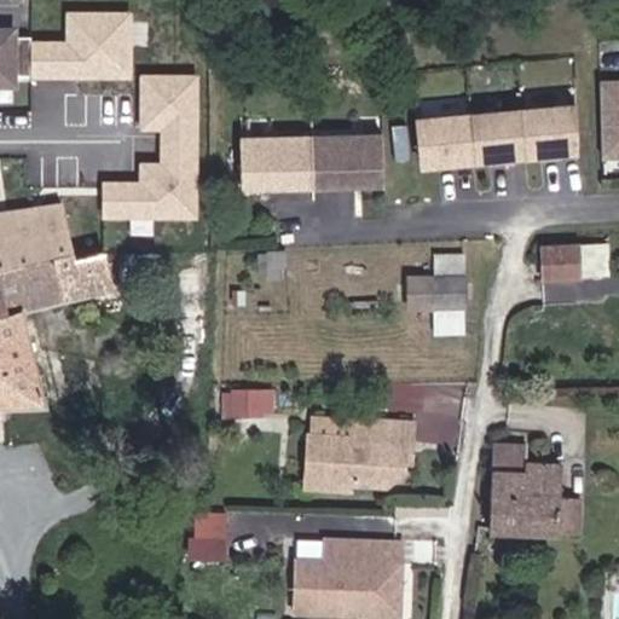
[(33,41),(30,80),(132,80),(134,15),(65,11),(65,42),(33,41)]
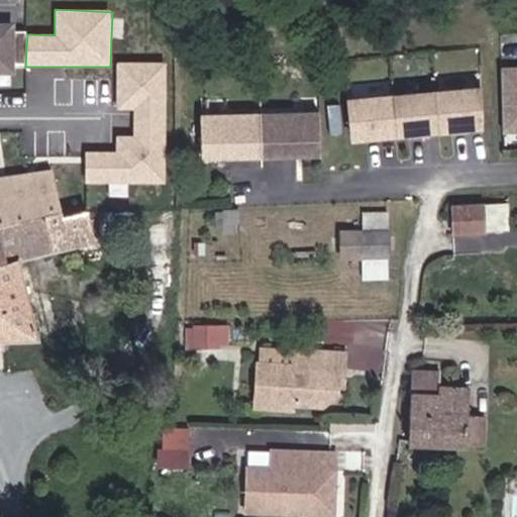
[(25,67),(27,34),(8,33),(8,28),(0,27),(0,72),(7,73),(7,66),(25,67)]
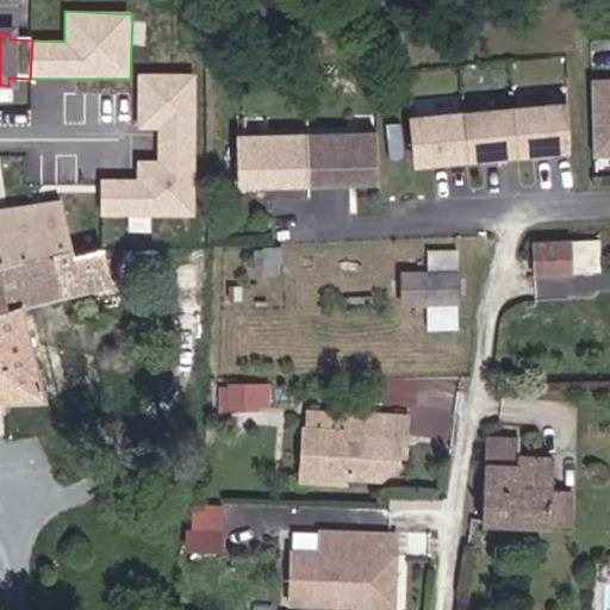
[(198,216),(195,75),(137,75),(137,132),(156,131),(156,159),(137,159),(138,178),(101,179),(103,217),(198,216)]
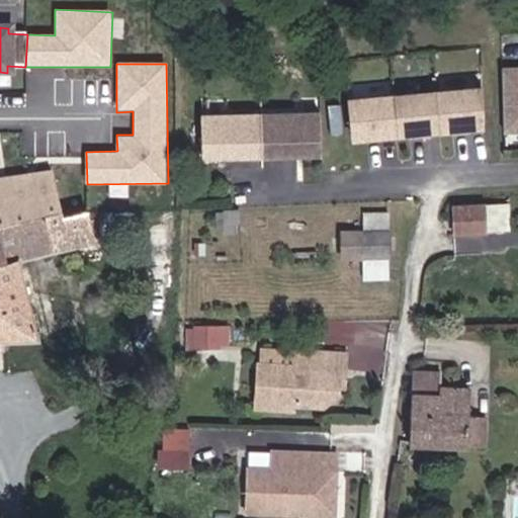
[(517,66),(497,67),(500,136),(517,134),(517,66)]
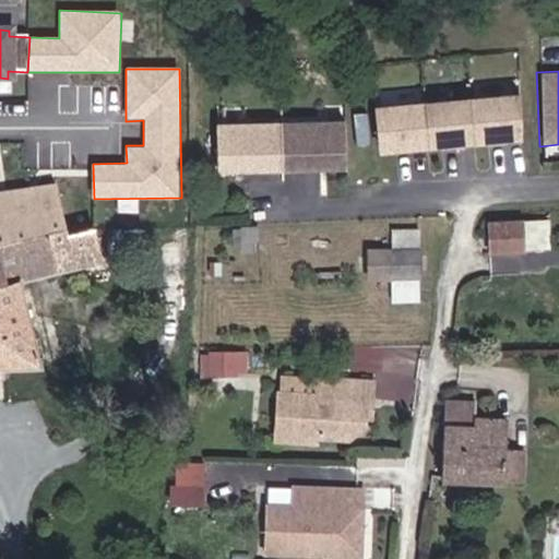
[(519,96),(378,109),(380,150),(521,137),(519,96)]
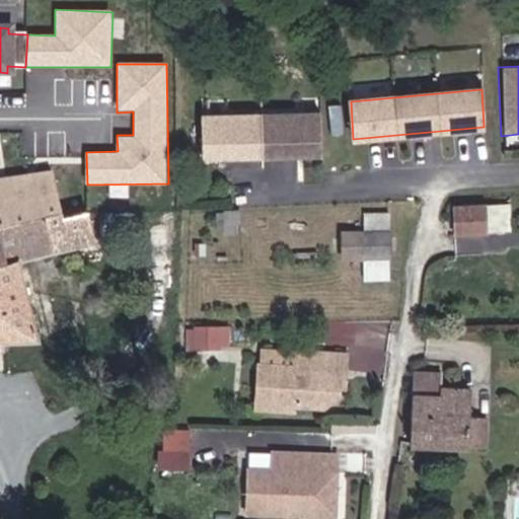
[(322,115),(205,118),(206,160),(322,156),(322,115)]
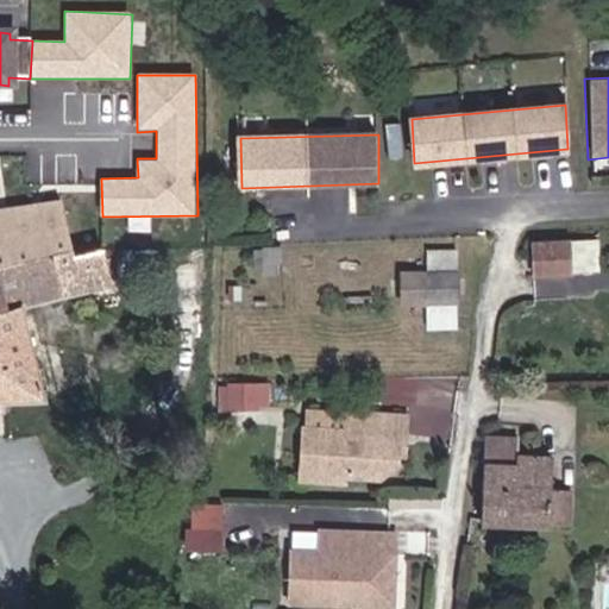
[(0,208),(0,401),(44,400),(22,306),(111,286),(101,249),(74,256),(61,201),(12,207),(0,208)]
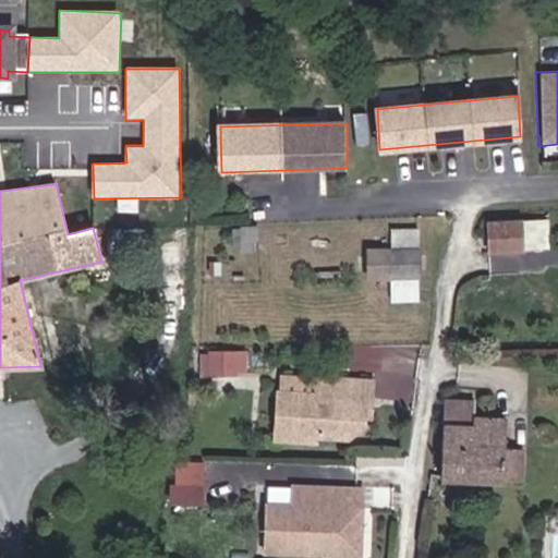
[(522,249),(521,220),(488,222),(490,253),(522,251),(522,249)]
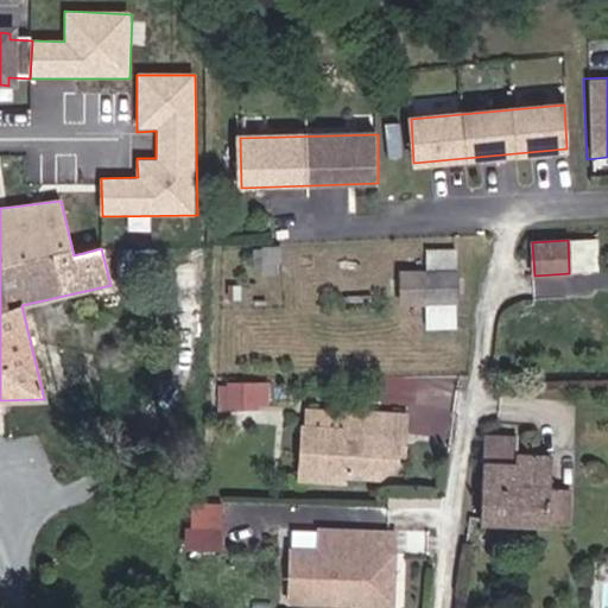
[(594,270),(593,240),(568,240),(569,271),(594,270)]
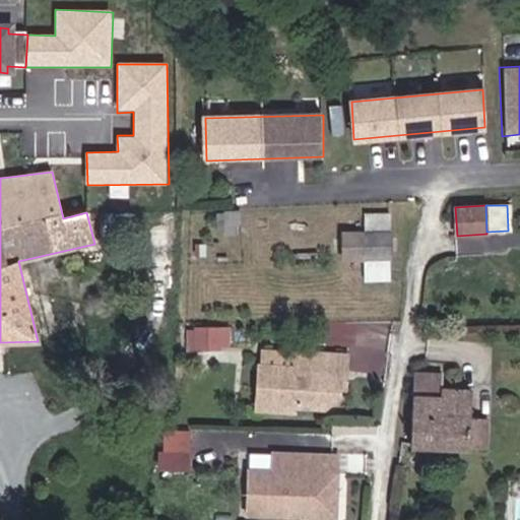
[(241,210),(216,212),(217,228),(241,224),(241,210)]
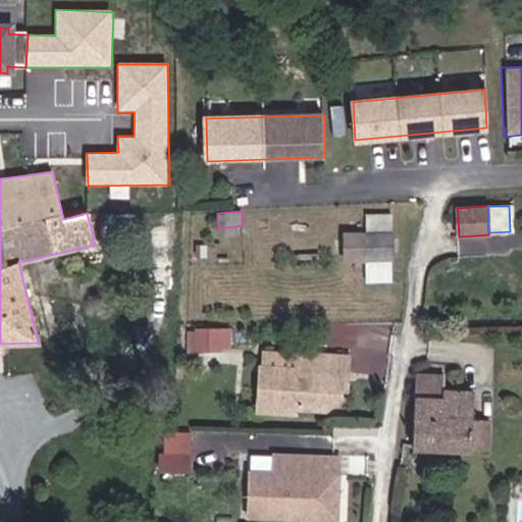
[(366,216),(366,232),(390,232),(390,216),(366,216)]
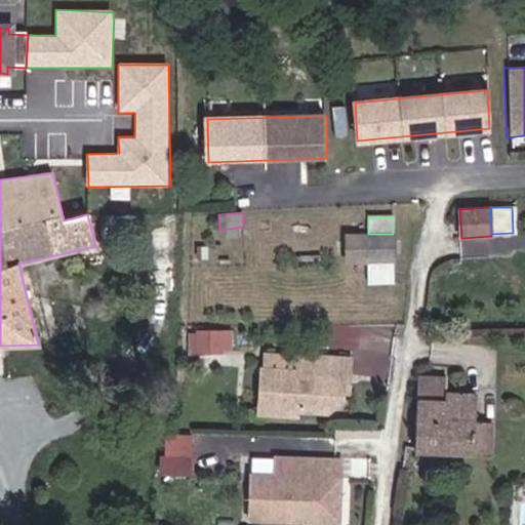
[(368,234),(346,235),(346,263),(368,261),(394,261),(393,234),(368,234)]
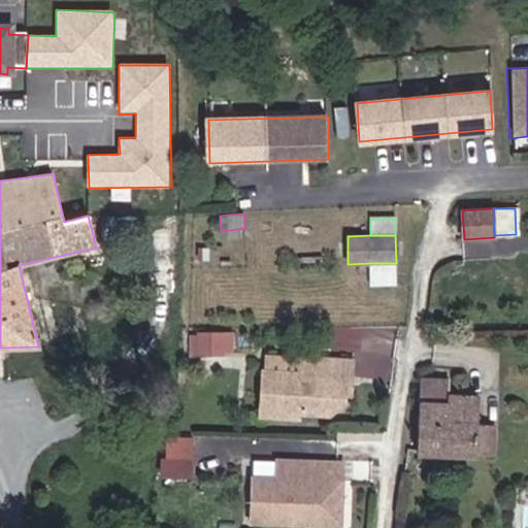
[(396,263),(370,263),(371,285),(396,285),(396,263)]
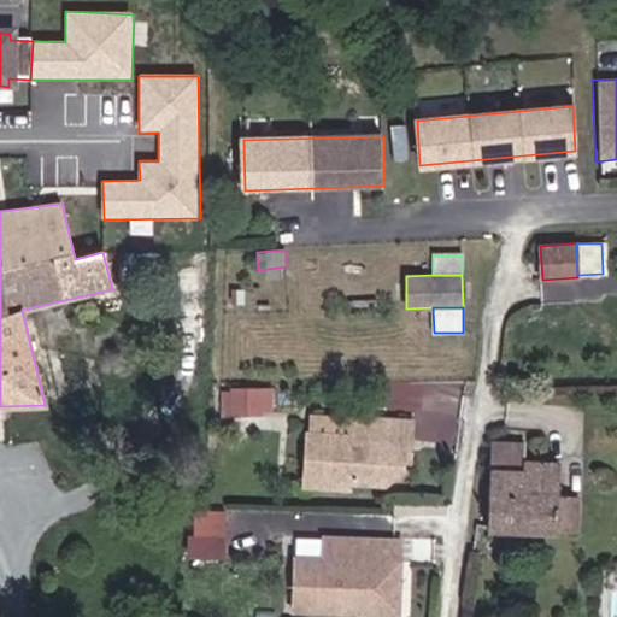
[(260,415),(260,389),(231,389),(231,416),(260,415)]
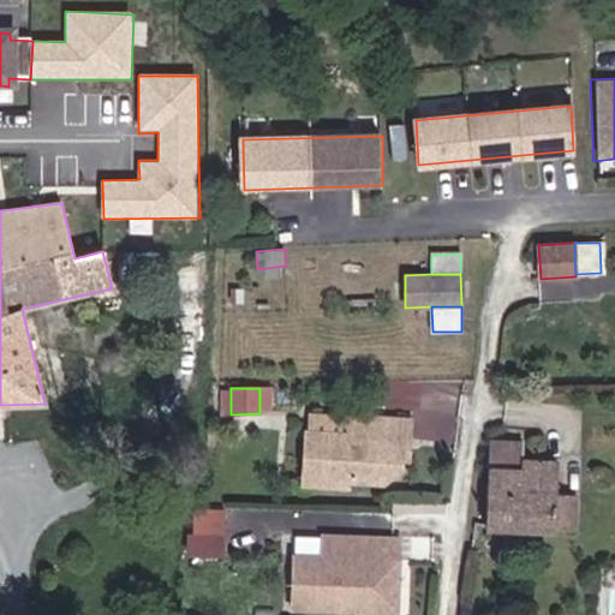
[(401,459),(402,439),(408,439),(411,421),(352,417),(351,435),(306,431),(304,484),(347,487),(347,481),(383,483),(400,469),(401,459)]
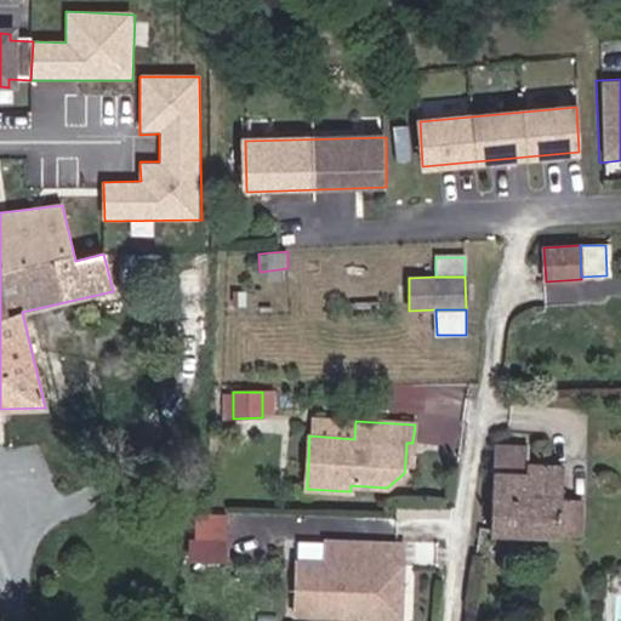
[(560,500),(562,466),(528,465),(528,449),(495,446),(493,531),(581,535),(582,501),(560,500)]
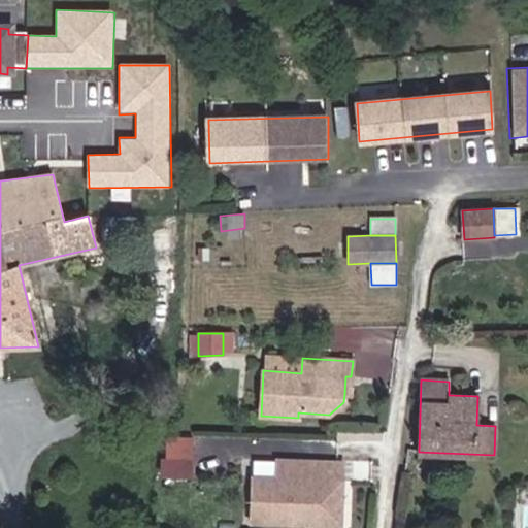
[(192,437),(165,436),(164,457),(191,458),(192,437)]
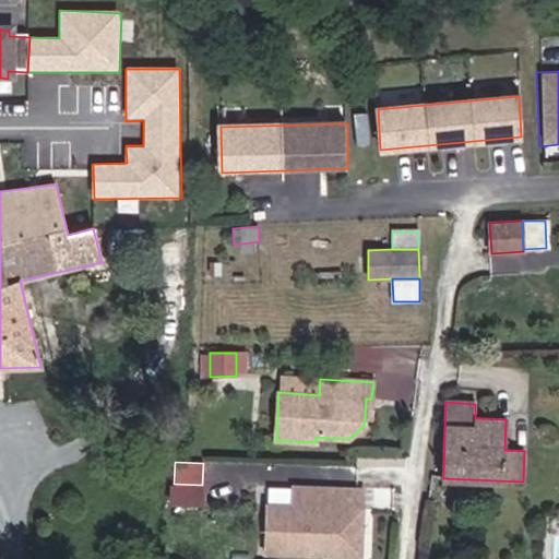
[(293,488),(266,487),(264,554),(322,556),(322,549),(330,549),(331,556),(360,558),(363,510),(332,509),(333,489),(293,488)]
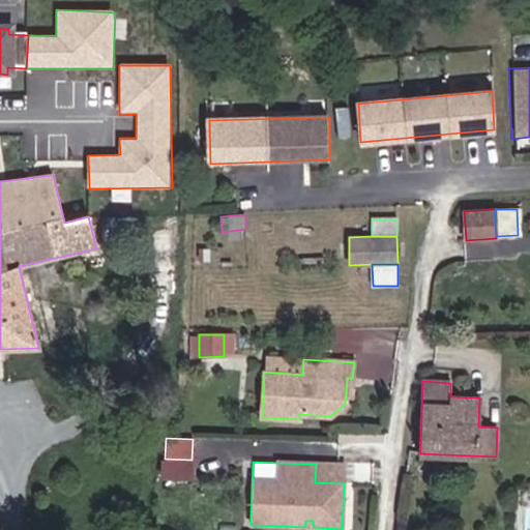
[(344,465),(316,464),(315,482),(344,483),(344,465)]
